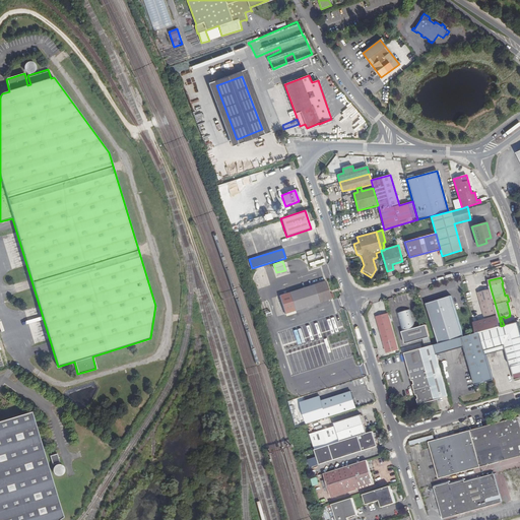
[(284,313),(331,298),(325,280),(279,295),(284,313)]
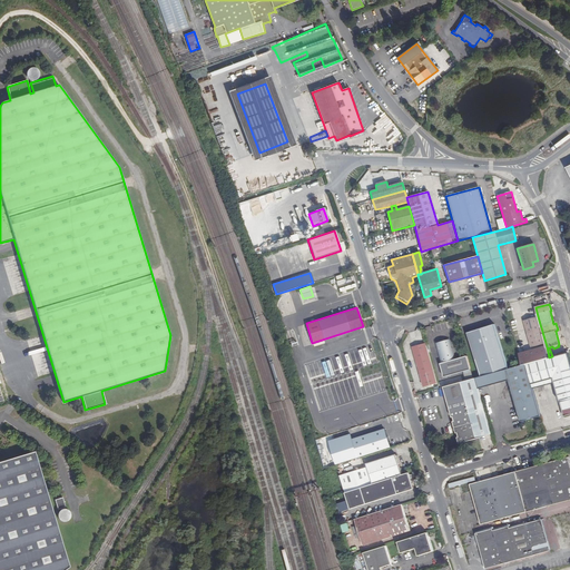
[(524,320),(532,347),(546,343),(538,316),(524,320)]
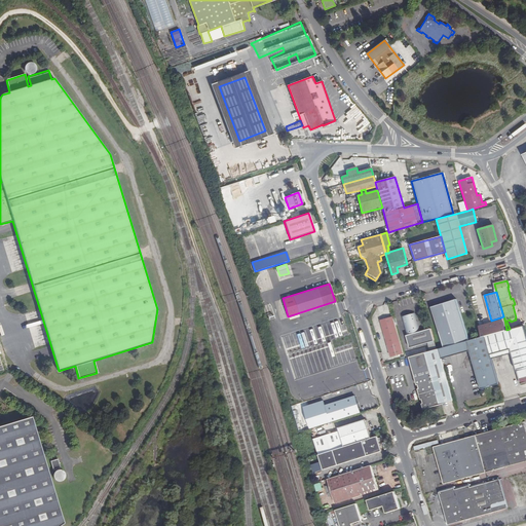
[(456,300),(431,307),(443,348),(454,345),(467,341),(456,300)]
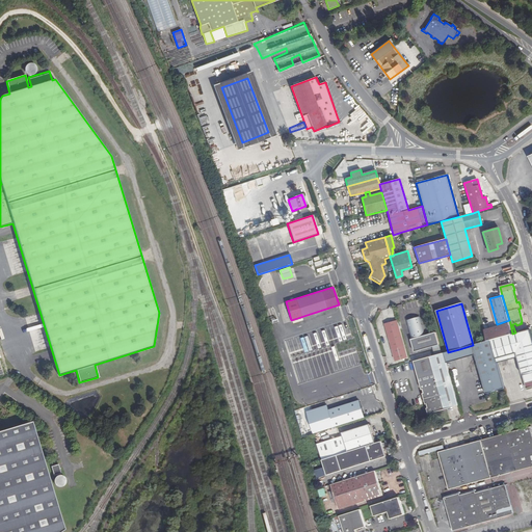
[(406,321),(411,340),(415,352),(433,347),(441,345),(436,333),(426,336),(423,324),(421,318),(421,317),(406,321)]
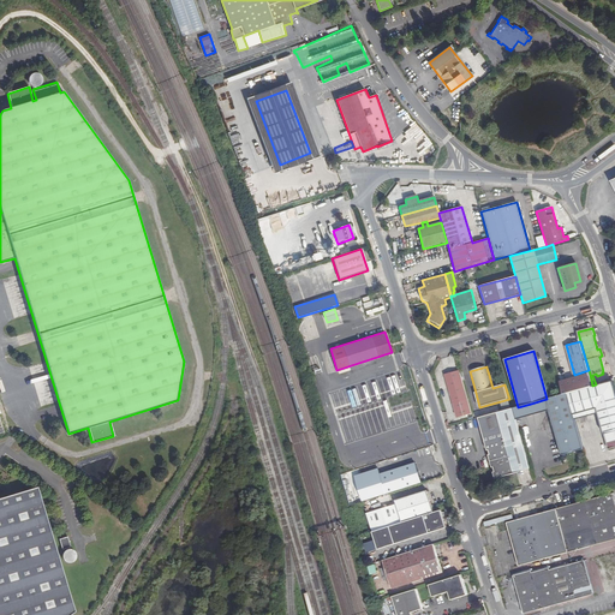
[(445,375),(453,404),(469,399),(460,370),(445,375)]
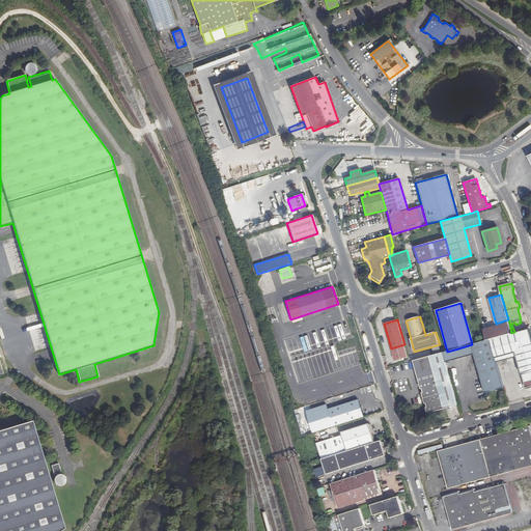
[(511,333),(509,323),(496,327),(499,337),(511,333)]
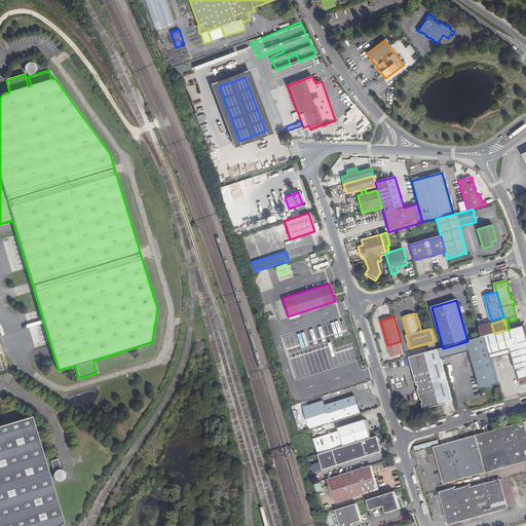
[(494,334),(491,324),(479,327),(482,337),(486,336),(494,334)]
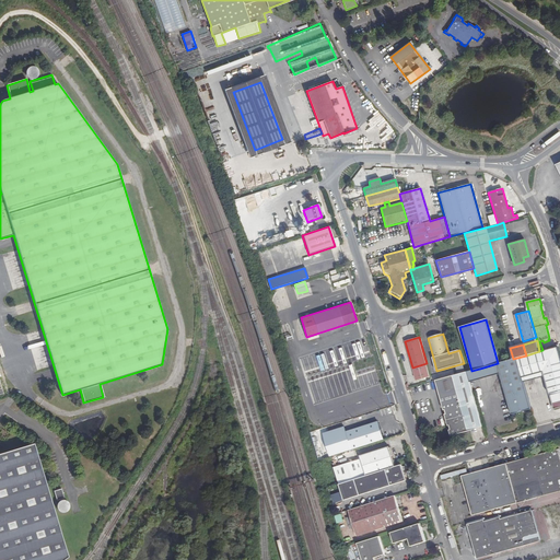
[(523,357),(528,376),(544,372),(555,409),(559,407),(559,352),(559,347),(523,357)]
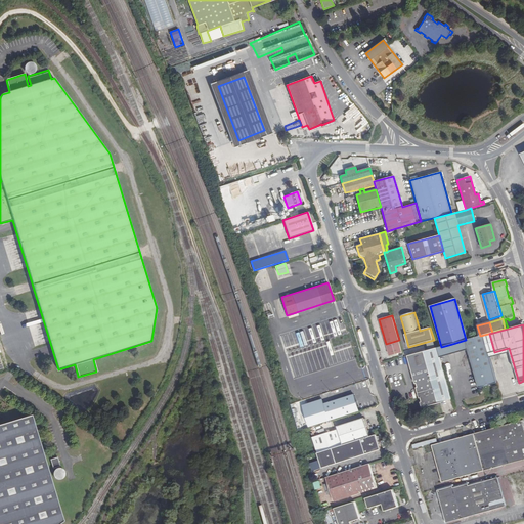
[(466,340),(468,350),(479,388),(498,383),(484,335),(480,336),(474,338),(466,340)]
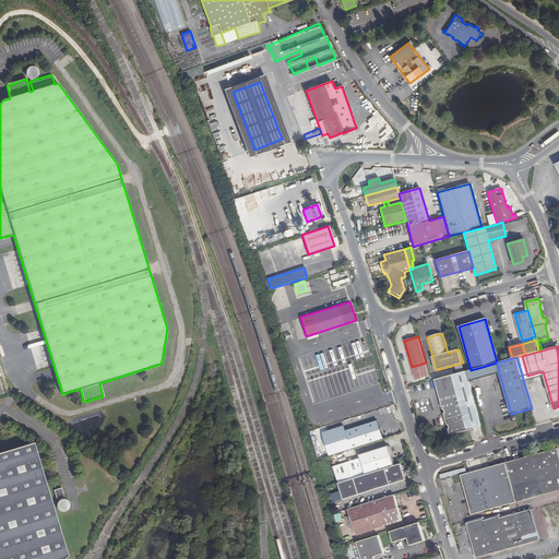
[(412,367),(415,380),(429,377),(426,363),(412,367)]
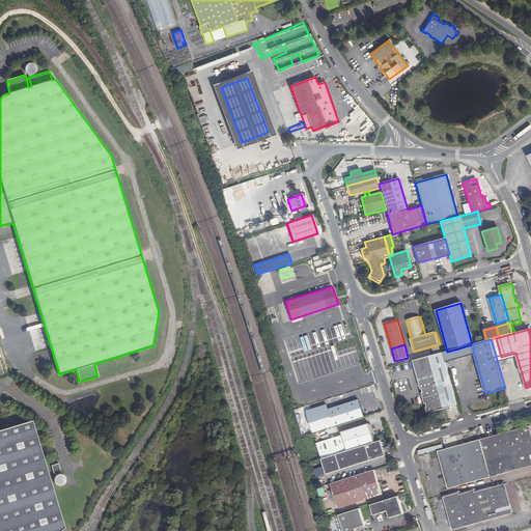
[(440,344),(432,346),(436,355),(442,353),(440,344)]
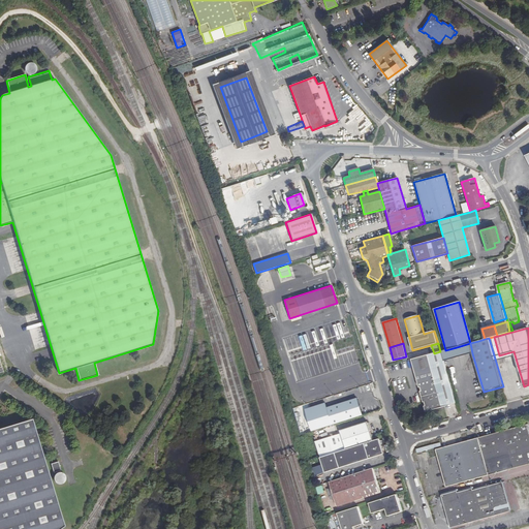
[(445,350),(442,351),(445,361),(472,353),(470,343),(457,347),(445,350)]
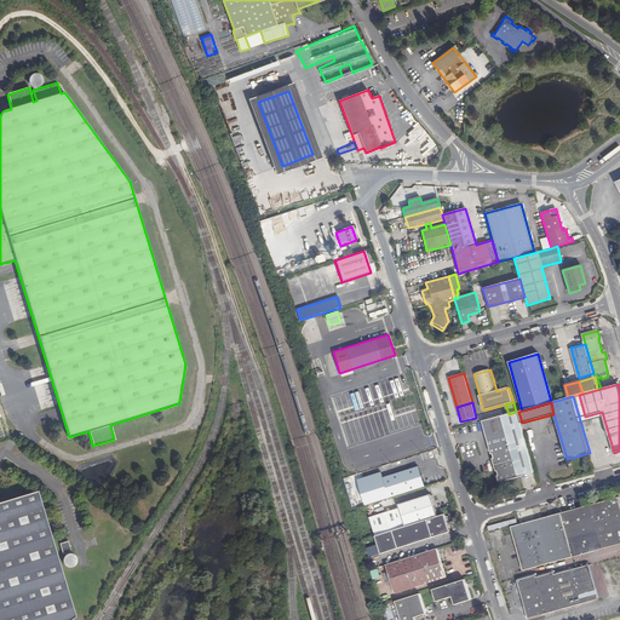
[(518,412),(516,412),(509,414),(483,422),(493,454),(494,454),(495,458),(494,458),(498,471),(499,470),(500,475),(499,475),(500,482),(535,472),(526,437),(522,423),(518,412)]
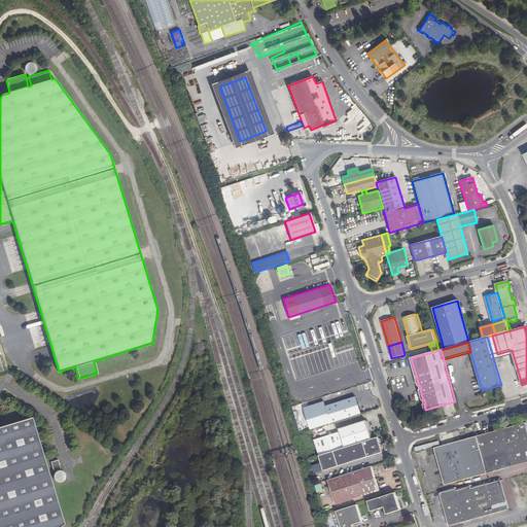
[(311,429),(361,414),(356,397),(325,407),(324,402),(305,409),(311,429)]
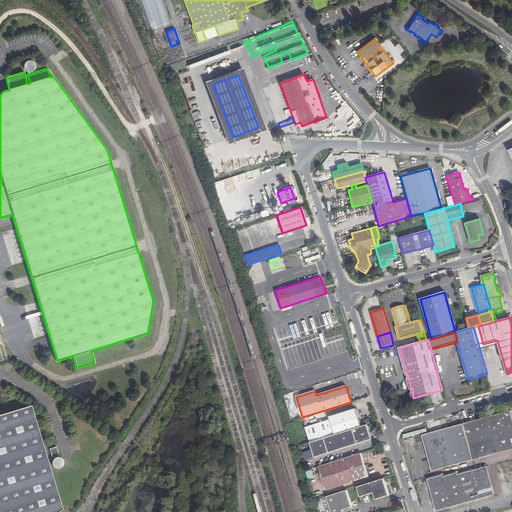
[(31,406),(0,415),(0,511),(58,511),(62,510),(31,406)]
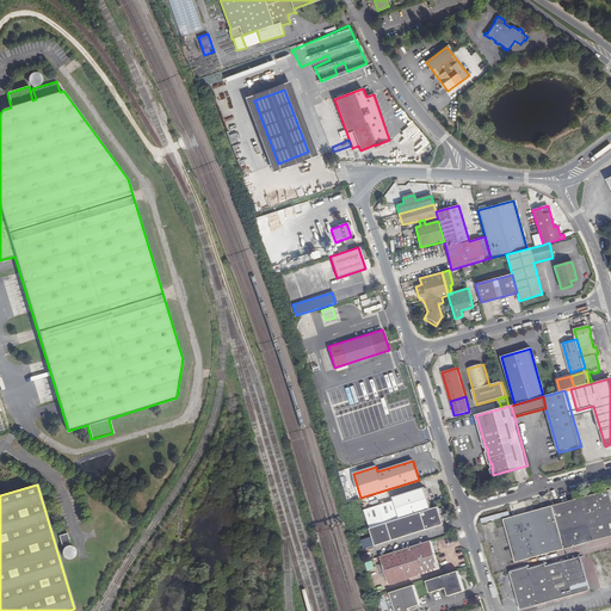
[(394,500),(400,519),(431,508),(431,507),(432,507),(431,501),(429,503),(425,488),(394,498),(394,500)]
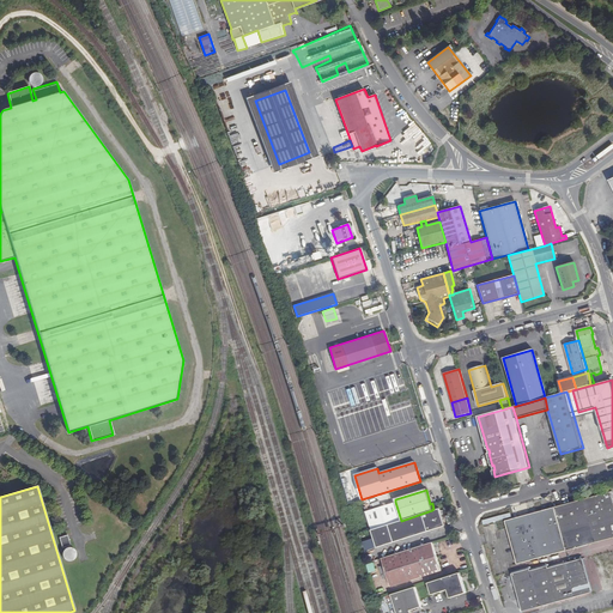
[(554,507),(566,551),(612,538),(612,493),(612,491),(554,507)]
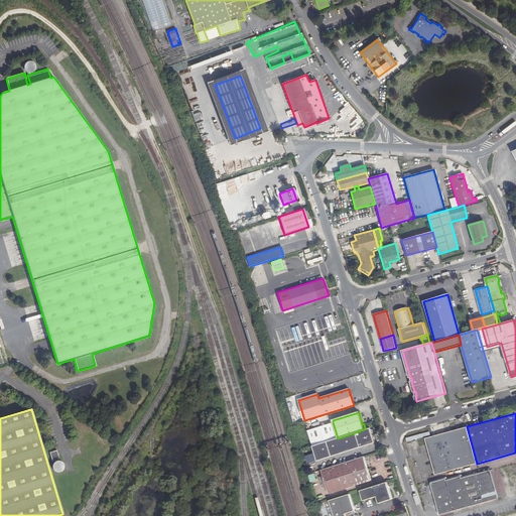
[(338,438),(333,422),(307,430),(312,446),(338,438)]
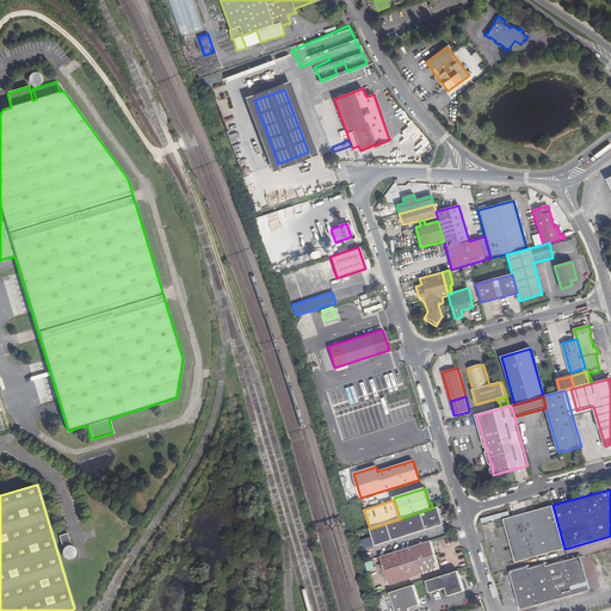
[(504,519),(516,562),(565,549),(553,505),(504,519)]
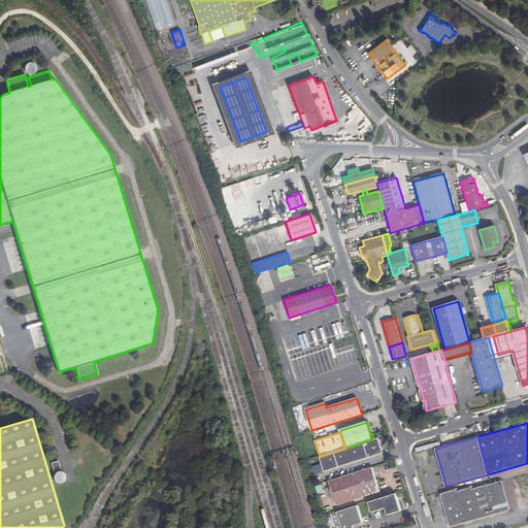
[(320,457),(325,471),(384,453),(378,437),(372,439),(345,449),(320,457)]
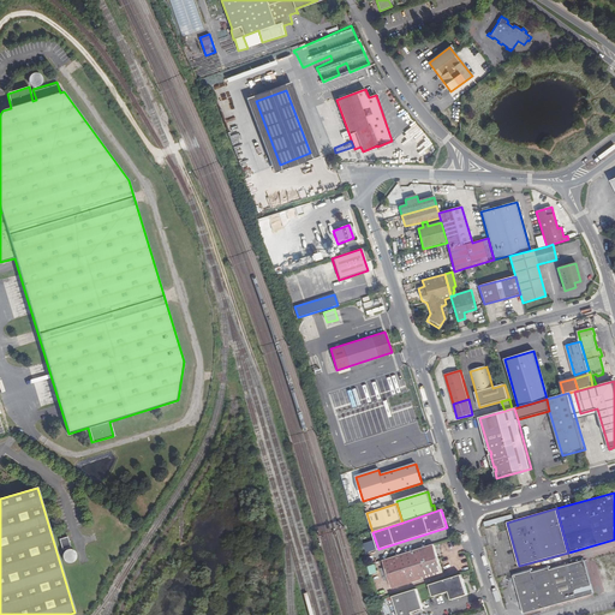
[(67,537),(59,539),(63,550),(65,549),(65,550),(64,553),(63,554),(63,556),(63,557),(63,560),(64,561),(65,562),(67,563),(70,563),(72,563),(73,562),(76,560),(76,557),(76,555),(76,553),(75,551),(73,550),(71,550),(70,549),(70,548),(71,548),(67,537)]
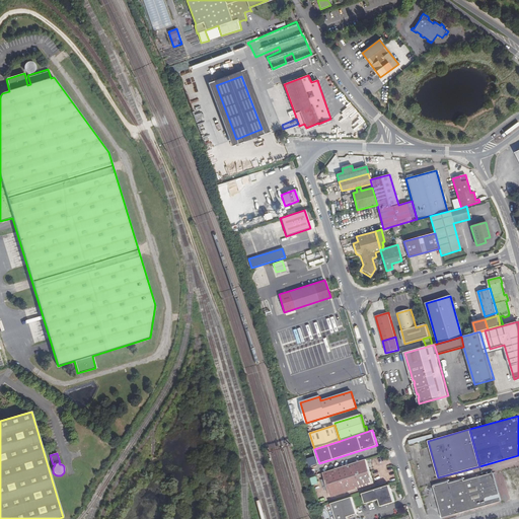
[(323,472),(330,497),(374,484),(366,459),(323,472)]
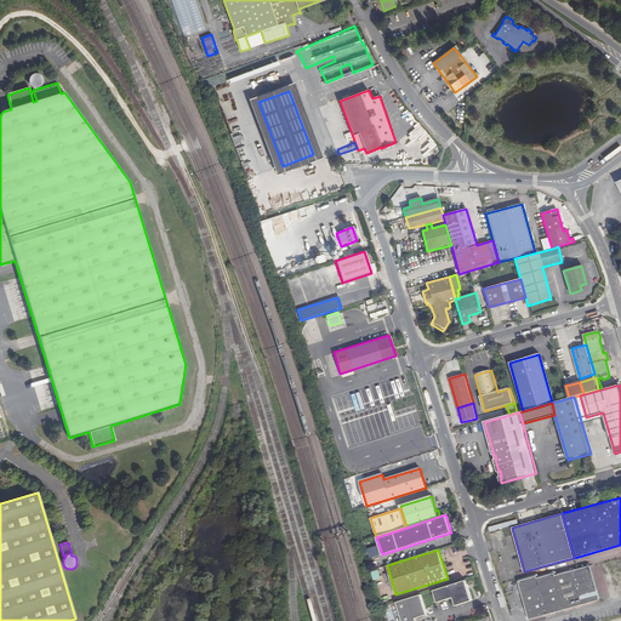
[(519,581),(529,619),(599,599),(591,567),(556,576),(554,574),(537,579),(536,576),(519,581)]
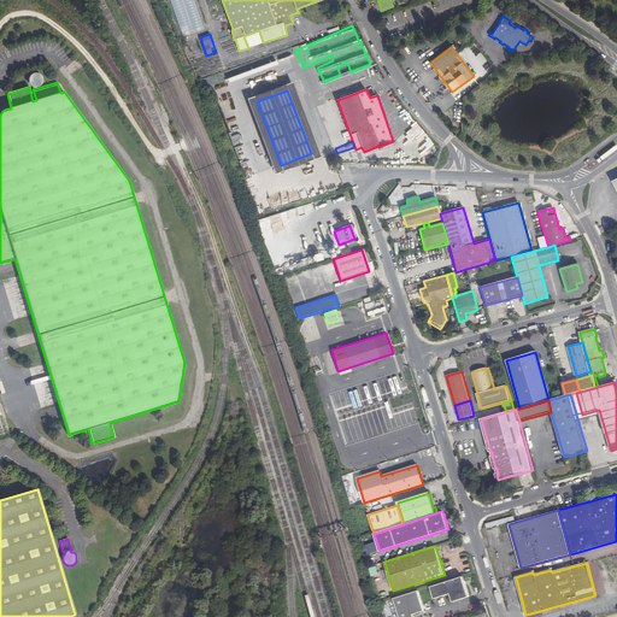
[(432,587),(435,598),(451,593),(453,601),(470,597),(463,576),(432,587)]
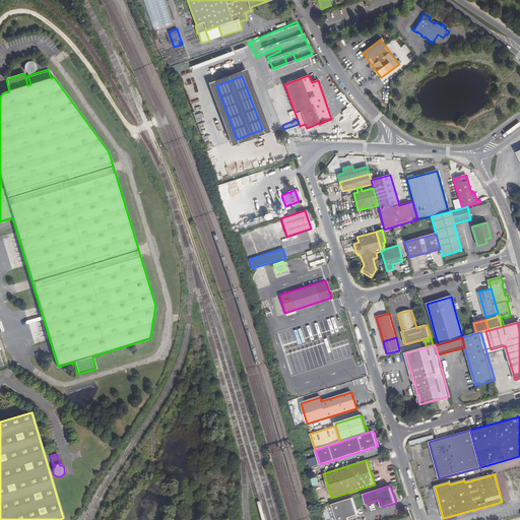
[(510,497),(506,486),(499,490),(504,502),(507,501),(506,499),(510,497)]
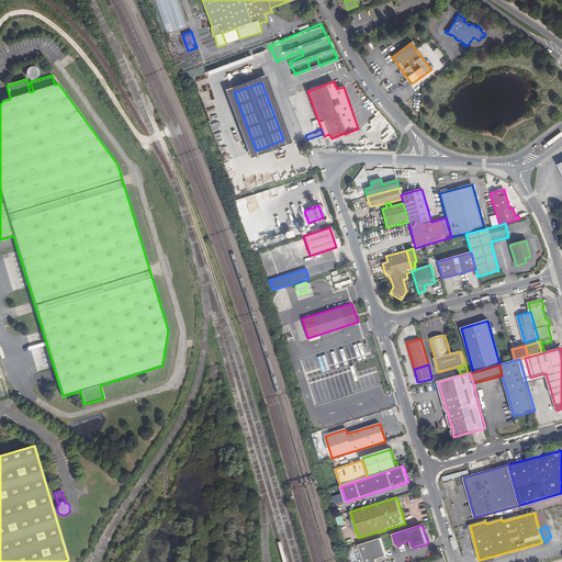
[(381,538),(359,546),(363,561),(377,561),(377,560),(386,557),(381,538)]
